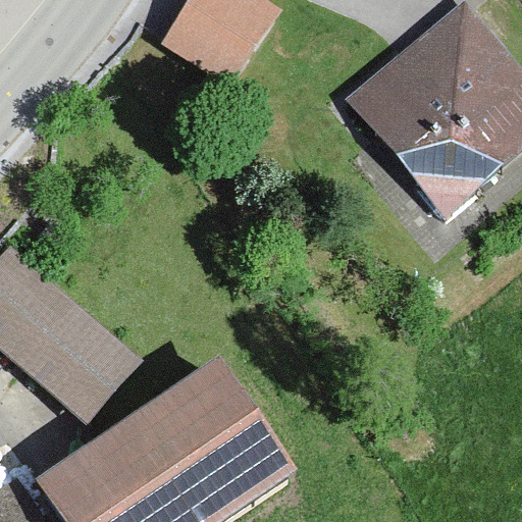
[(270,18),(242,0),(203,0),(172,47),(227,84),(270,18)]
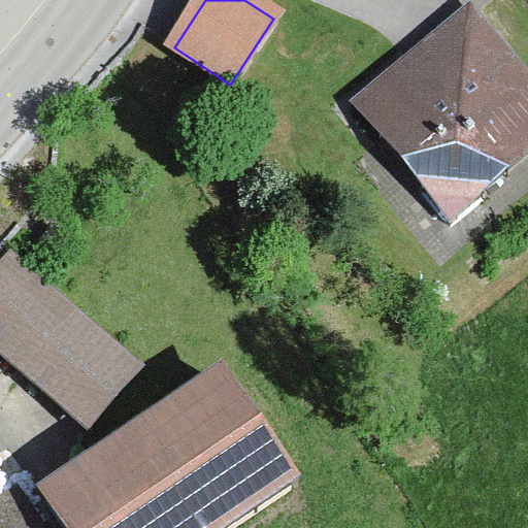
[(527,90),(468,19),(357,111),(378,138),(380,137),(378,136),(385,130),(431,186),(423,193),(450,225),(482,198),(474,190),(527,144),(527,90)]
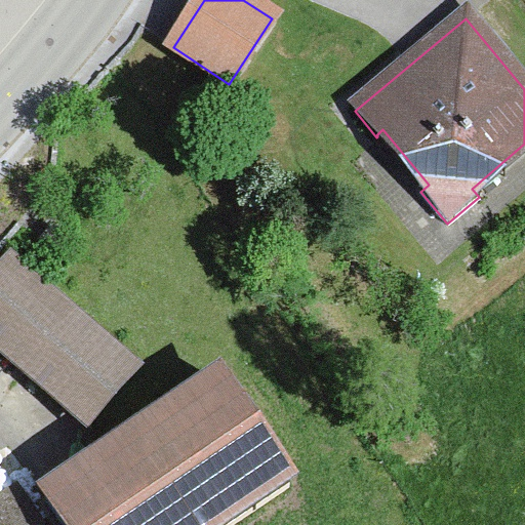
[(9,263),(0,273),(0,350),(87,427),(134,373),(9,263)]
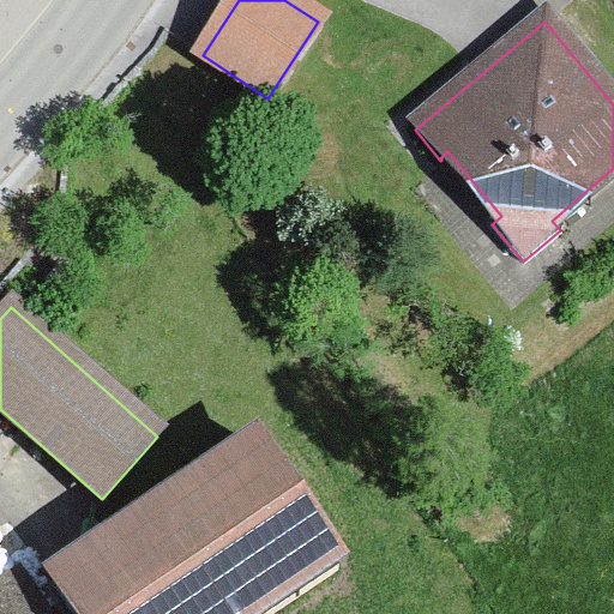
[(272,613),(337,571),(254,446),(52,583),(72,613),(272,613)]
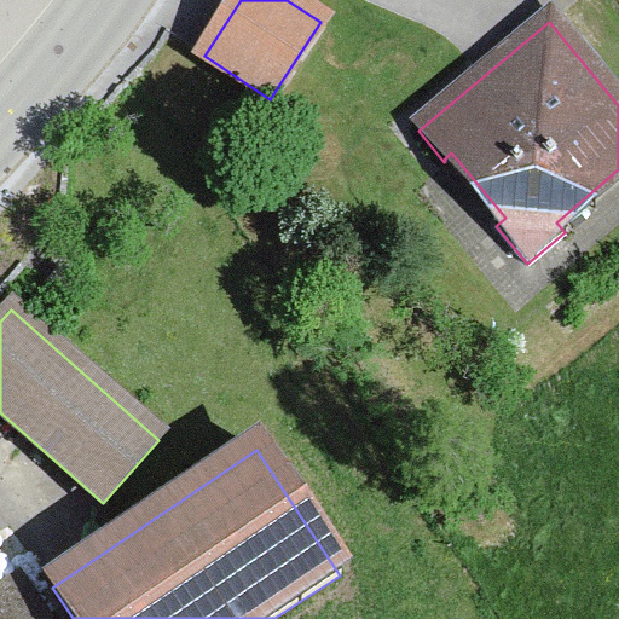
[(0,618),(41,618),(13,578),(3,582),(0,576),(0,618)]
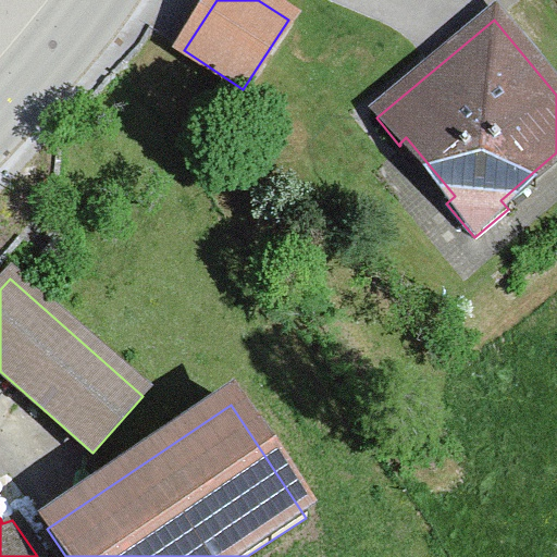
All buildings are outlined.
